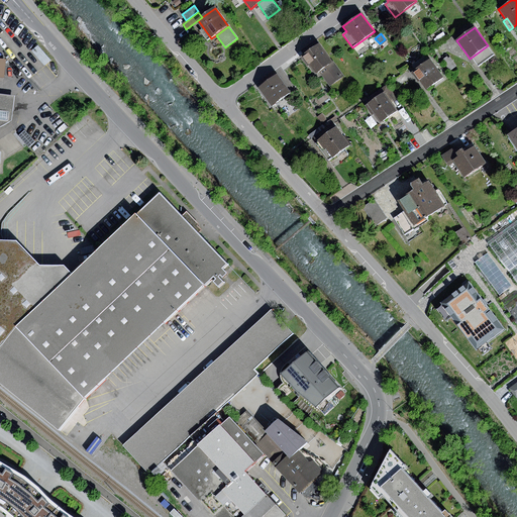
[(319,43),(301,57),(314,75),(318,72),(332,61),(319,43)]
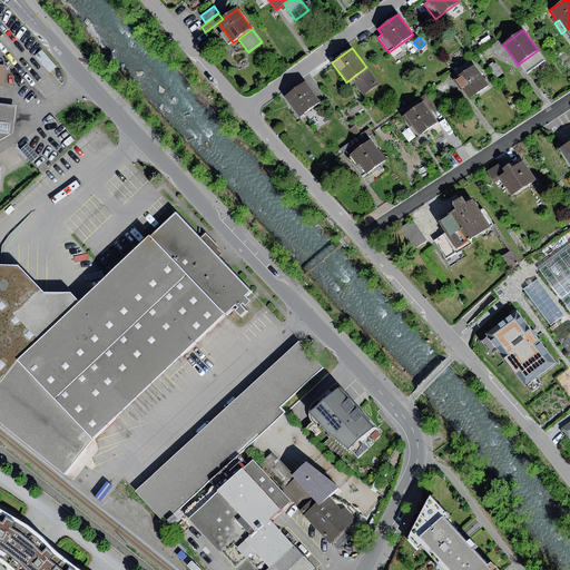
[(41,50),(35,57),(49,72),(56,67),(41,50)]
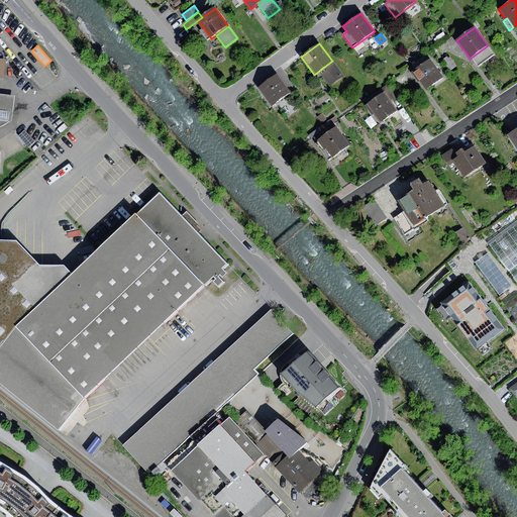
[(495,55),(488,45),(473,57),(479,66),(495,55)]
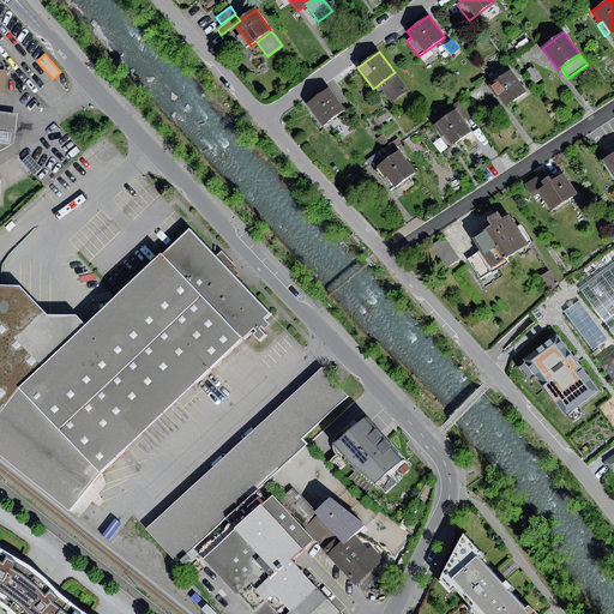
[(493,82),(507,72),(504,67),(489,77),(493,82)]
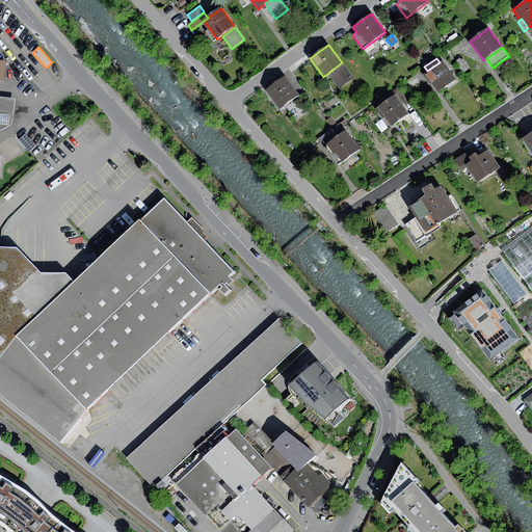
[(459,58),(454,61),(462,73),(470,68),(462,58),(461,60),(459,58)]
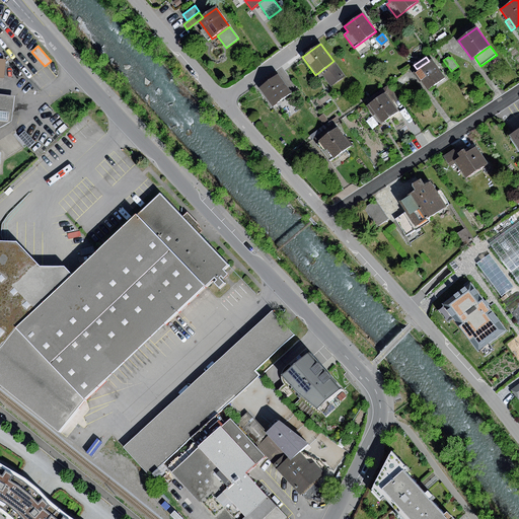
[(417,69),(415,71),(428,89),(446,77),(432,58),(429,61),(417,69)]
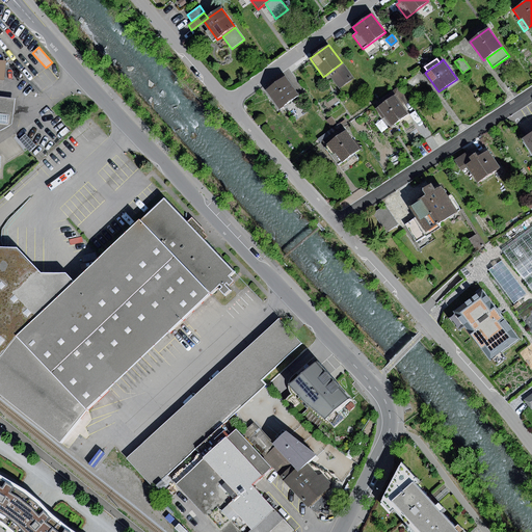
[(354,78),(342,62),(327,74),(340,89),(354,78)]
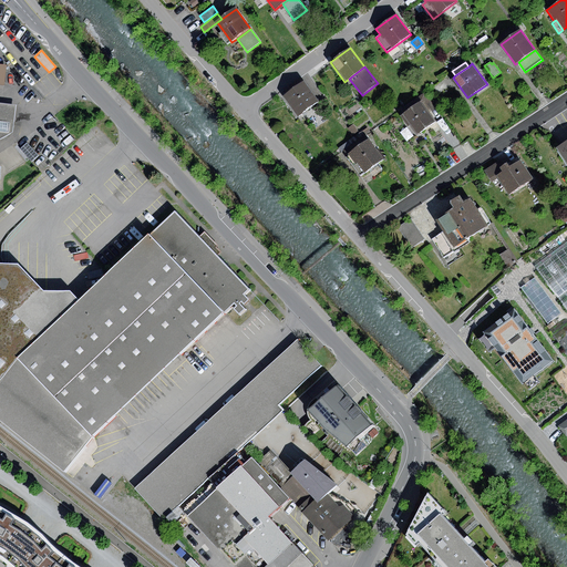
[(303,82),(284,96),(298,116),(318,101),(303,82)]
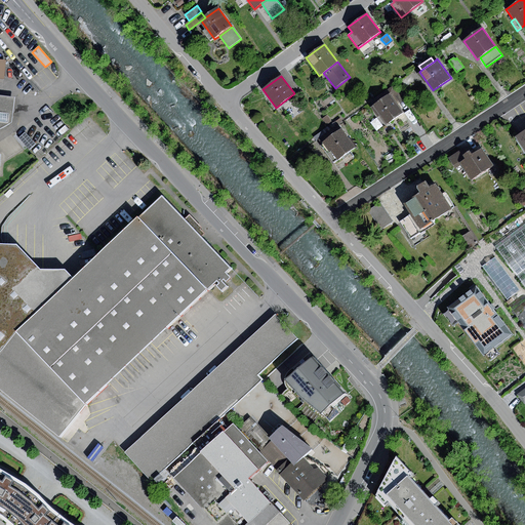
[(390,94),(372,107),(386,125),(403,112),(390,94)]
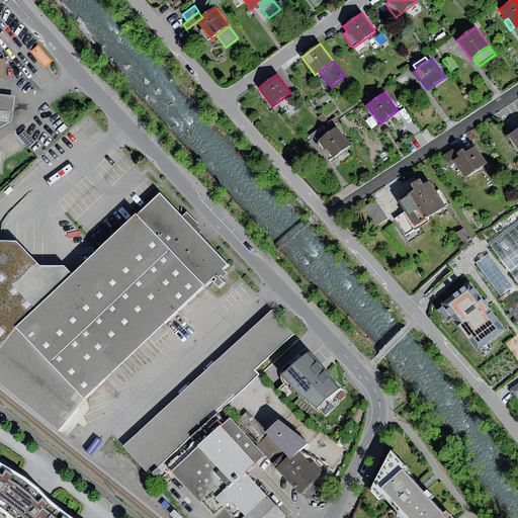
[(14,96),(0,94),(0,126),(11,121),(14,96)]
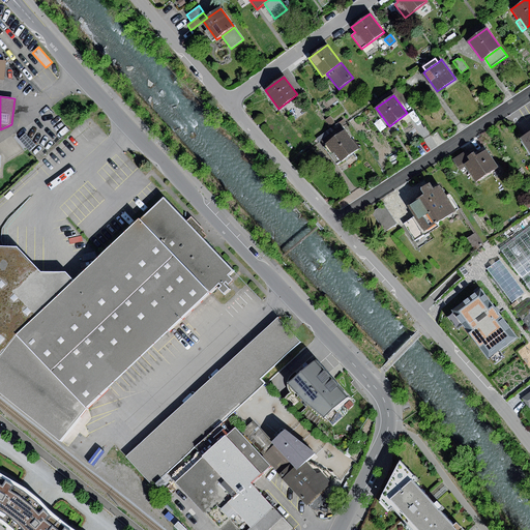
[(330,117),(325,120),(330,126),(334,123),(330,117)]
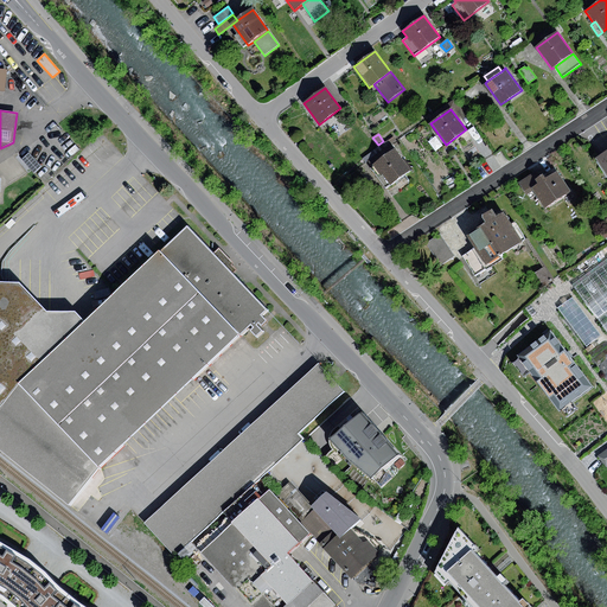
[(370,167),(385,155),(378,147),(363,159),(369,168),(370,167)]
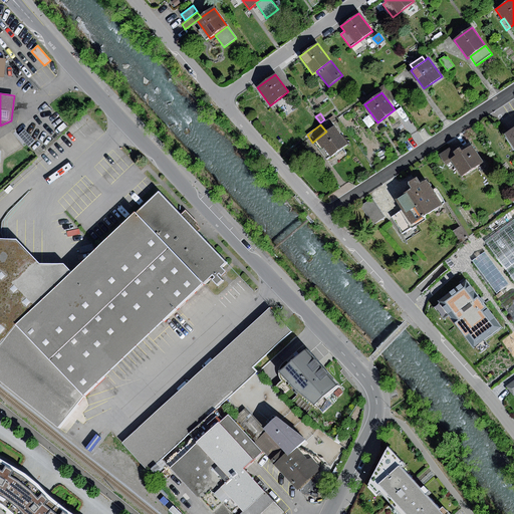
[(326,132),(313,142),(326,159),(347,144),(334,126),(326,132)]
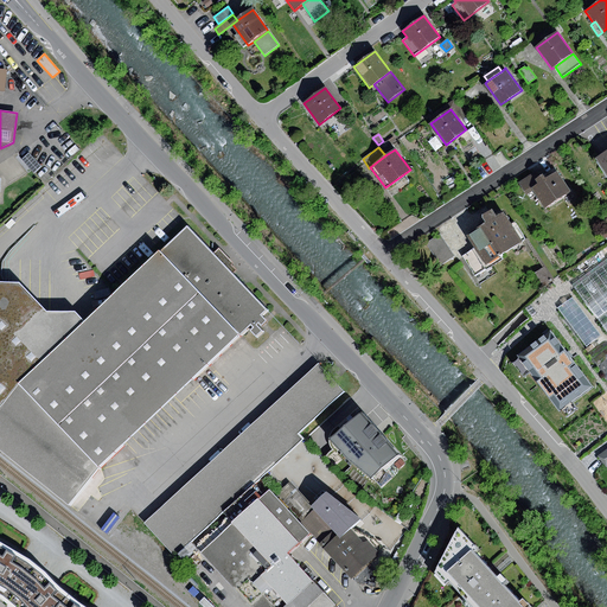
[(606,151),(596,158),(606,173),(606,151)]
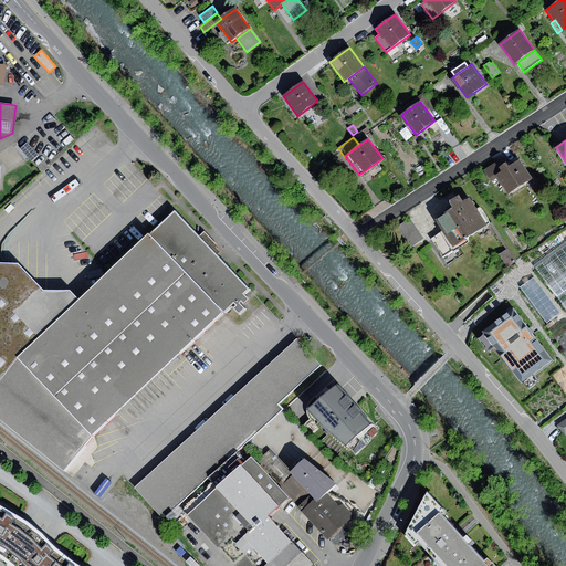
[(27,143),(20,149),(31,161),(38,155),(27,143)]
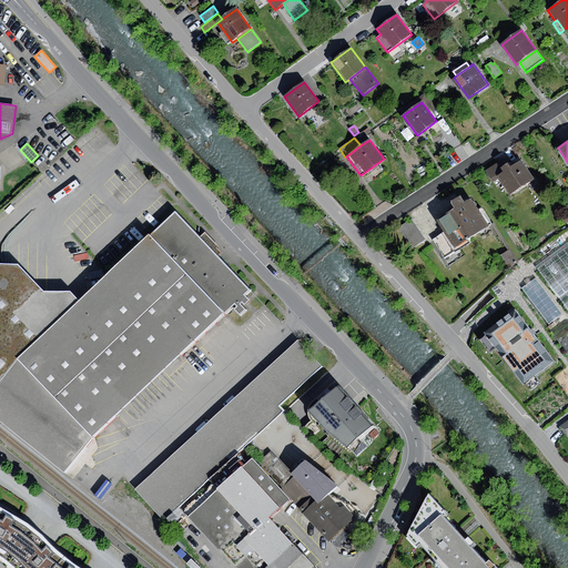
[(501,161),(486,171),(498,189),(503,186),(509,195),(535,180),(519,155),(504,165),(501,161)]
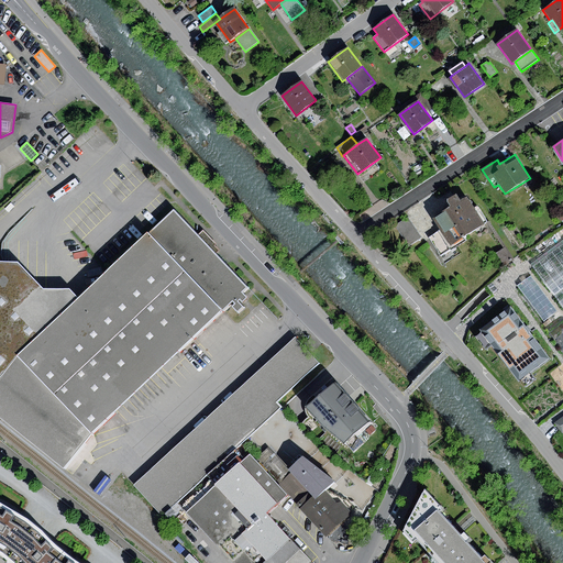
[(442,229),(451,243),(484,223),(467,197),(461,201),(456,194),(449,198),(448,201),(452,207),(434,218),(442,229)]
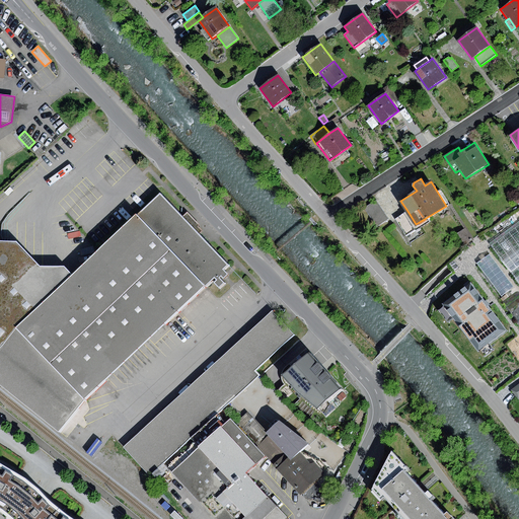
[(159,194),(137,215),(205,286),(214,277),(217,280),(215,282),(219,287),(223,283),(219,278),(221,277),(223,279),(228,274),(223,270),(228,265),(159,194)]
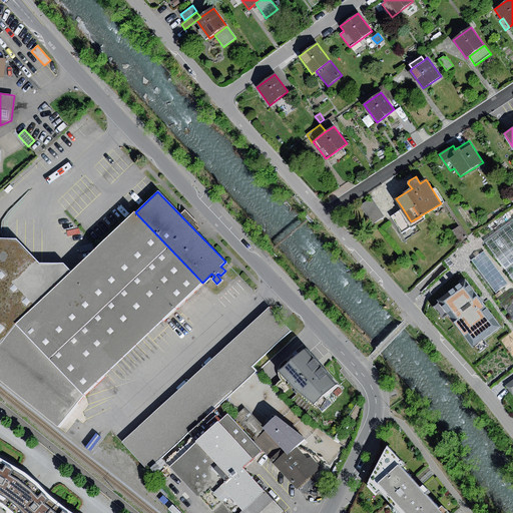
[(372,198),(360,205),(372,223),(383,216),(372,198)]
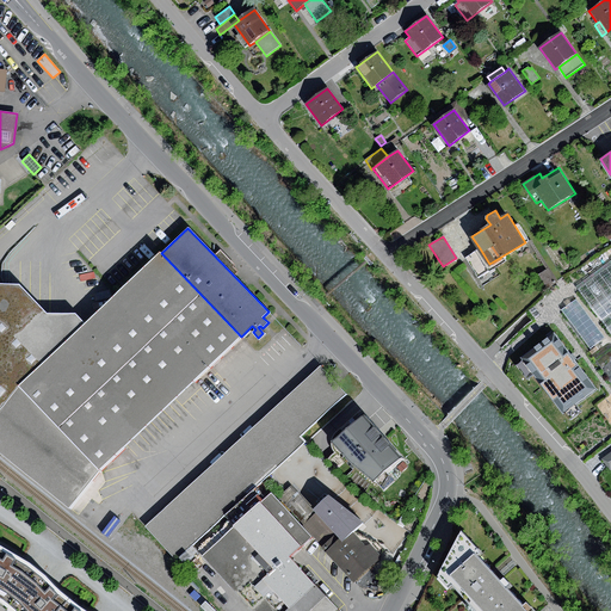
[(489,264),(480,248),(466,258),(479,278),(493,270),(489,264)]
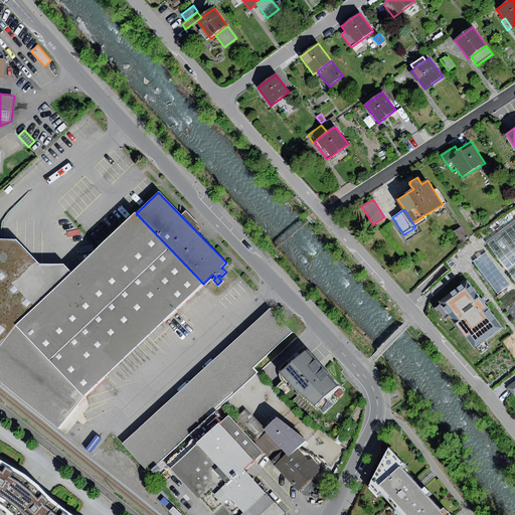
[(136,213),(71,273),(16,326),(84,396),(203,284),(136,213)]
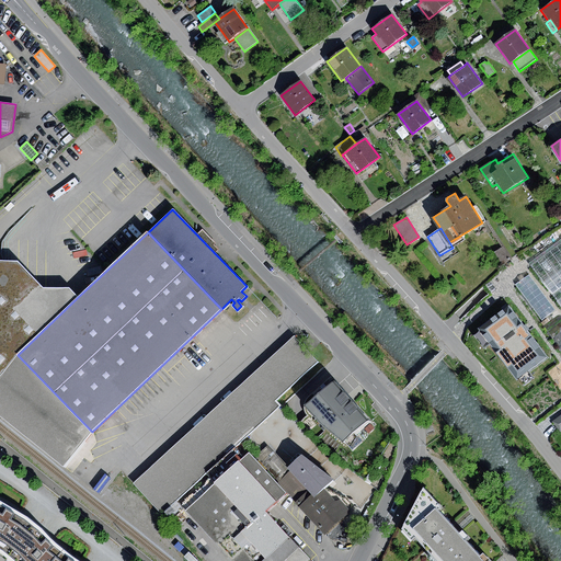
[(560,240),(529,264),(560,306),(560,240)]
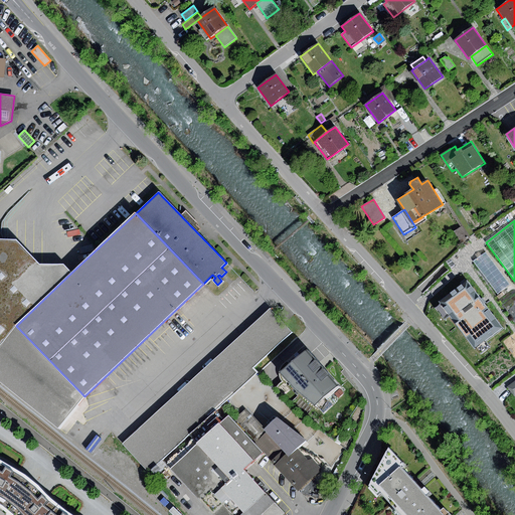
[(462,226),(454,231),(461,242),(469,237),(462,226)]
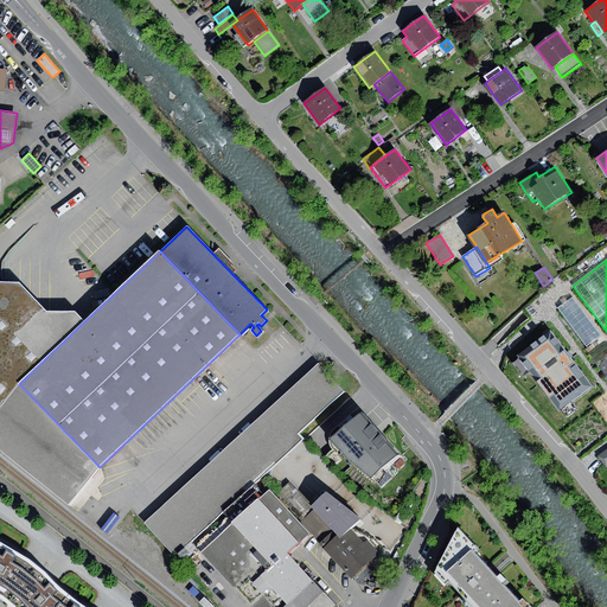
[(0,449),(69,505),(78,493),(100,467),(19,384),(84,321),(74,312),(46,312),(19,283),(0,282),(0,449)]
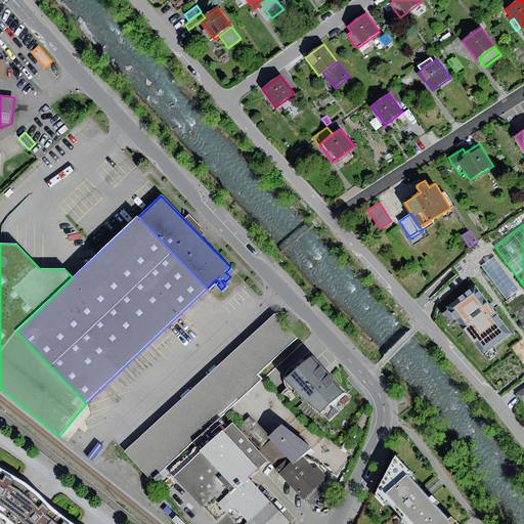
[(519,289),(494,257),(482,266),(507,298),(519,289)]
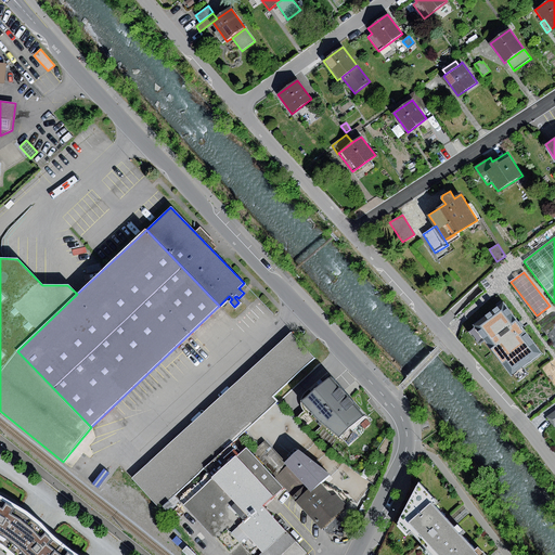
[(542,353),(503,302),(473,325),(512,376),(542,353)]
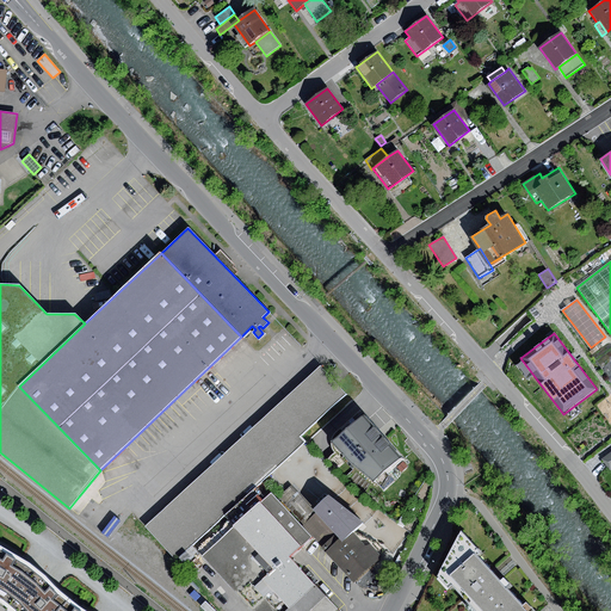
[(320,366),(146,528),(176,560),(304,442),(300,437),(346,395),(320,366)]
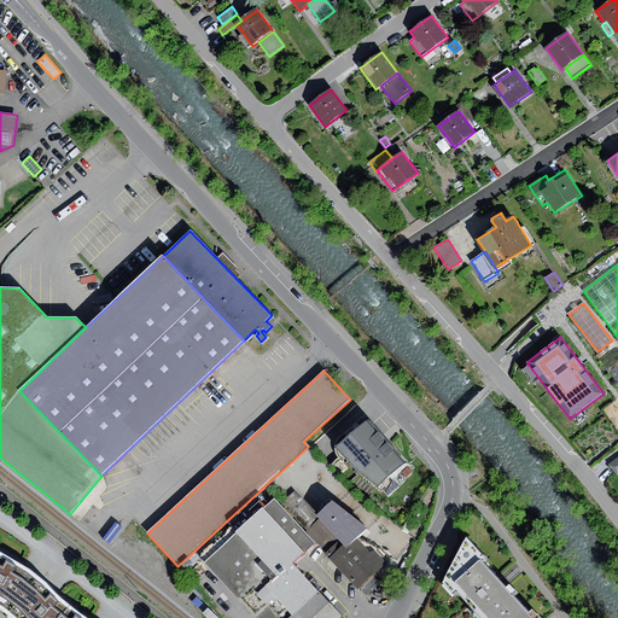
[(372,423),(339,450),(361,473),(382,489),(409,465),(372,423)]
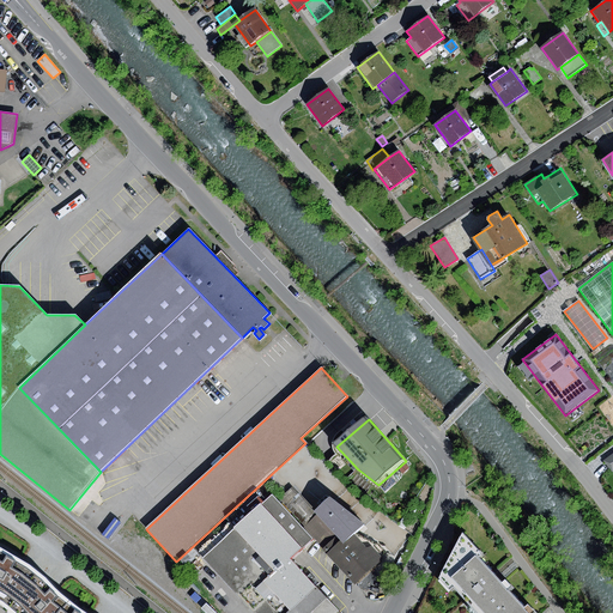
[(117,484),(101,472),(79,498),(96,511),(117,484)]
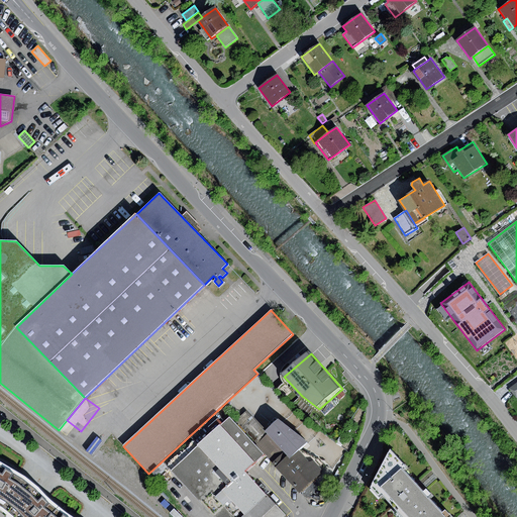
[(246,411),(236,421),(257,444),(268,434),(266,431),(246,411)]
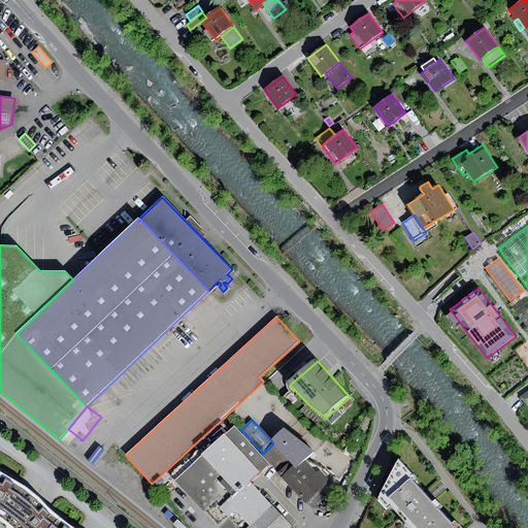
[(234,426),(203,455),(236,492),(227,500),(250,526),(272,505),(251,483),(270,465),(234,426)]
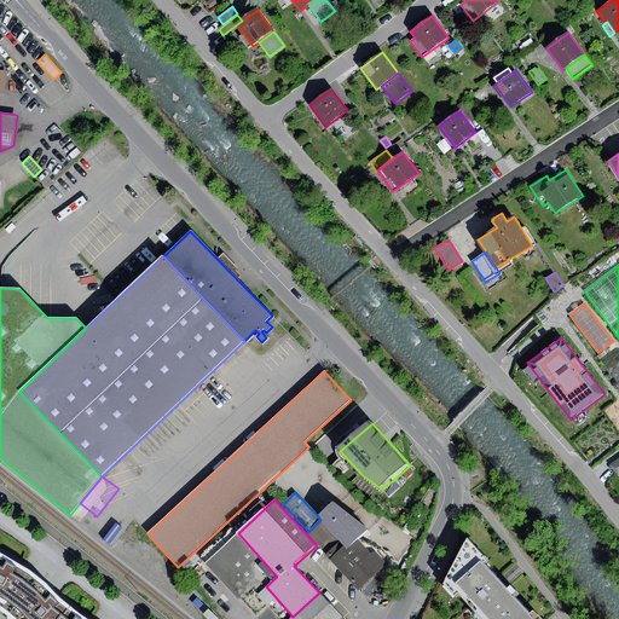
[(357,539),(369,530),(333,502),(318,516),(320,520),(347,549),(357,539)]
